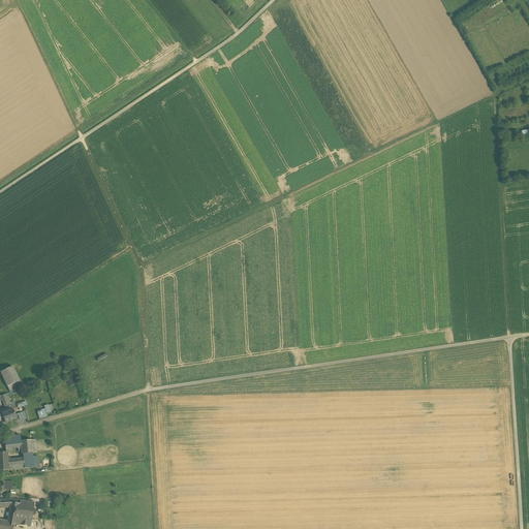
[(12,367),(1,372),(7,386),(19,381),(12,367)]
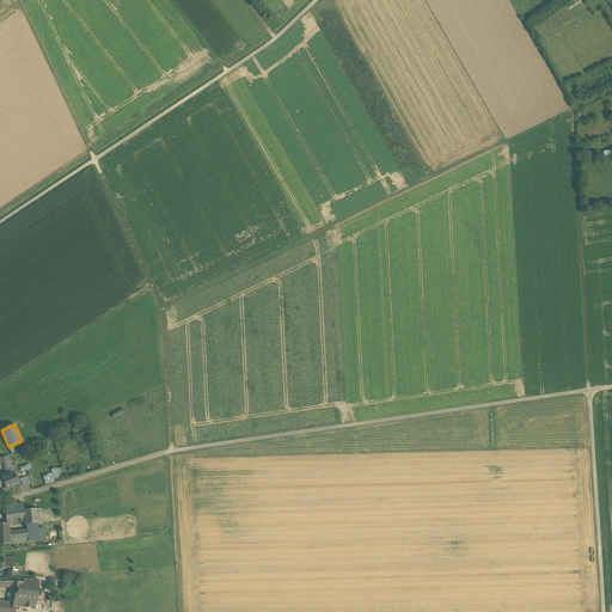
[(81,448),(90,445),(86,436),(78,440),(81,448)]
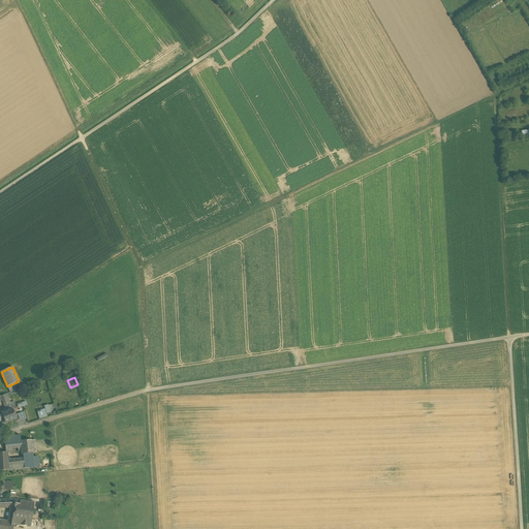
[(19,381),(7,386),(10,393),(22,387),(19,381)]
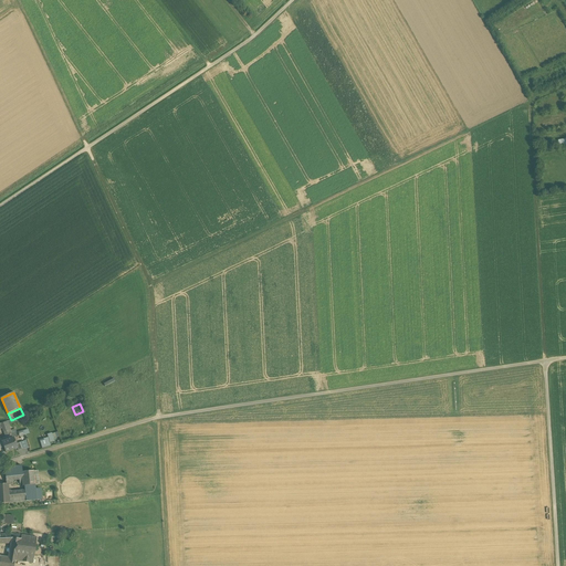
[(8,421),(1,425),(2,427),(6,437),(12,435),(9,426),(8,421)]
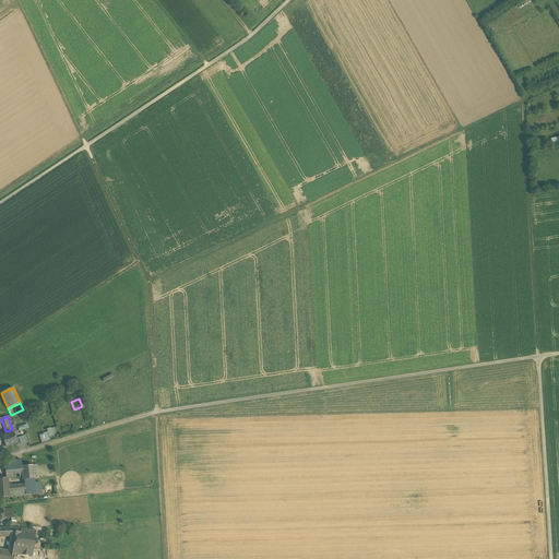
[(47,432),(39,435),(42,443),(49,441),(49,438),(55,437),(51,428),(46,430),(47,432)]
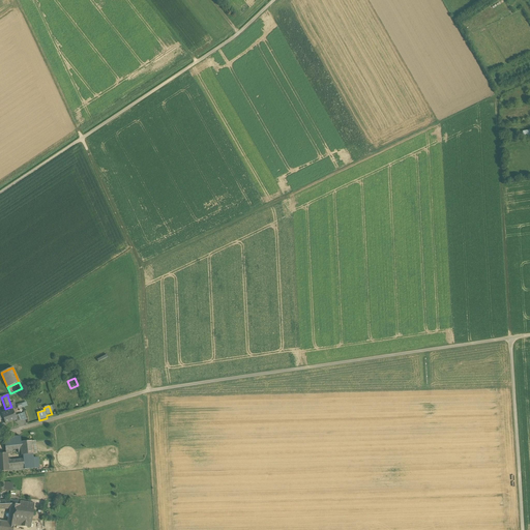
[(12,410),(1,414),(3,418),(5,423),(16,419),(17,419),(15,416),(12,410)]
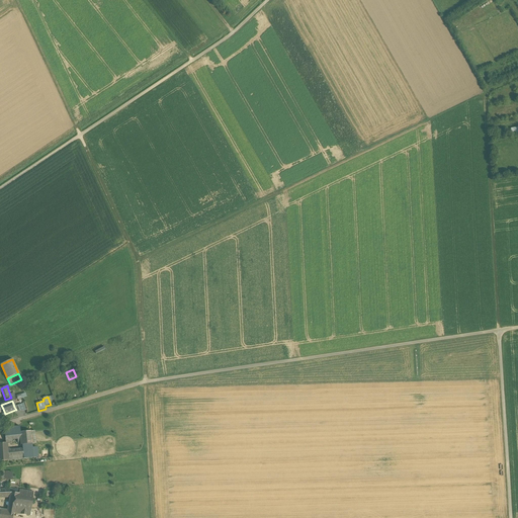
[(30,431),(20,432),(21,438),(22,445),(32,444),(30,431)]
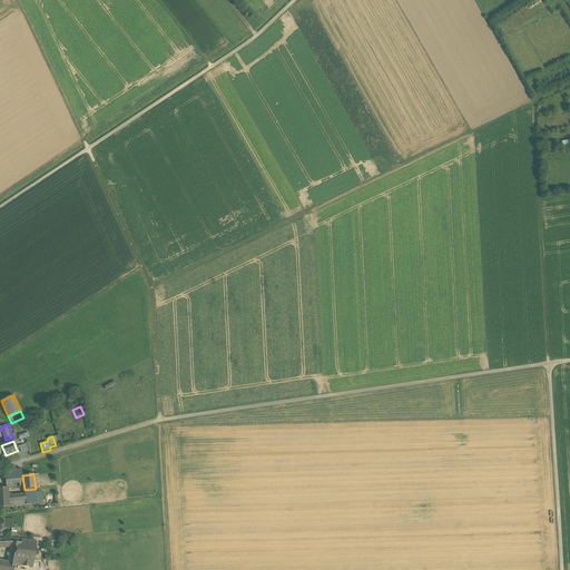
[(36,489),(25,490),(26,495),(26,500),(37,499),(36,492),(36,489)]
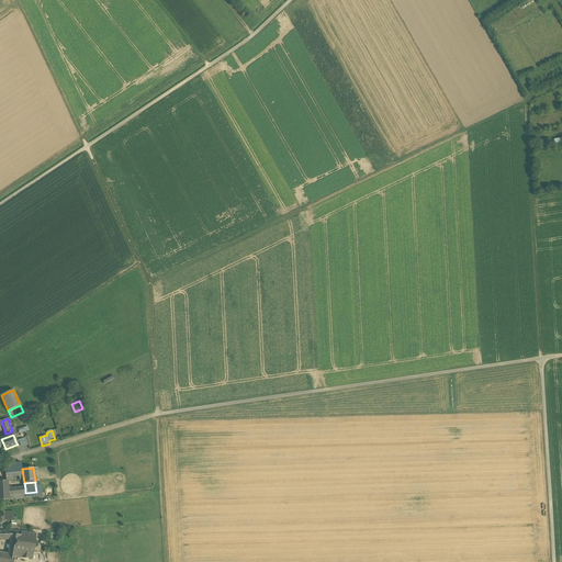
[(13,513),(1,512),(0,517),(0,519),(13,521),(13,513)]
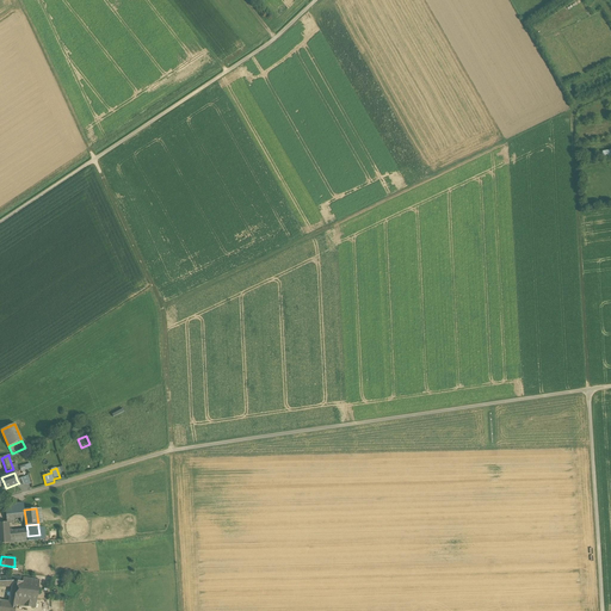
[(23,582),(13,581),(13,585),(12,597),(24,597),(32,598),(35,580),(23,578),(23,582)]
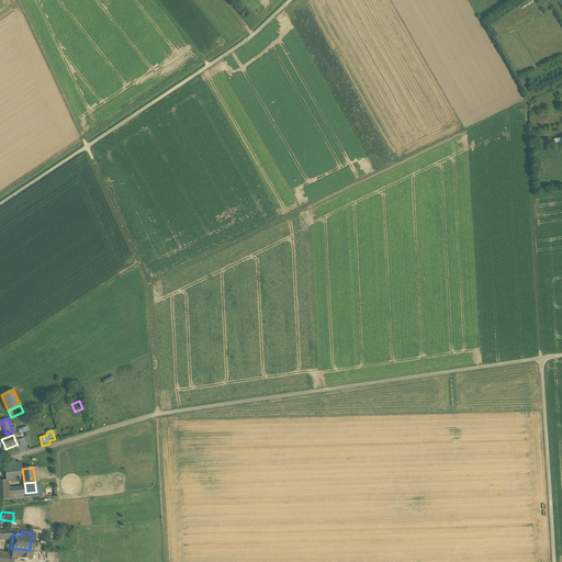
[(30,550),(22,549),(21,555),(18,555),(18,558),(33,560),(36,534),(32,534),(30,550)]
